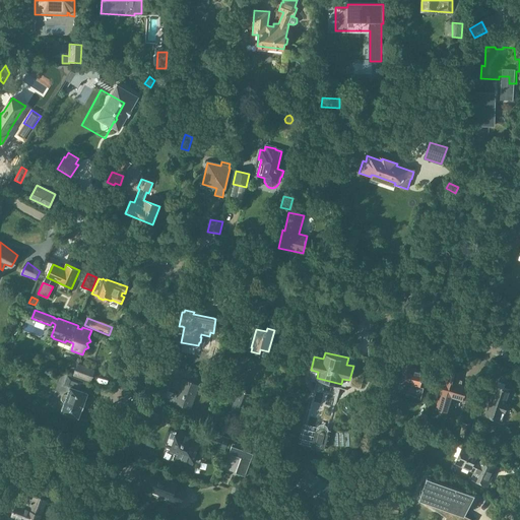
[(396,364),(390,388),(400,391),(402,384),(412,386),(410,393),(421,395),(424,388),(420,387),(424,373),(410,369),(412,363),(403,360),(401,365),(396,364)]
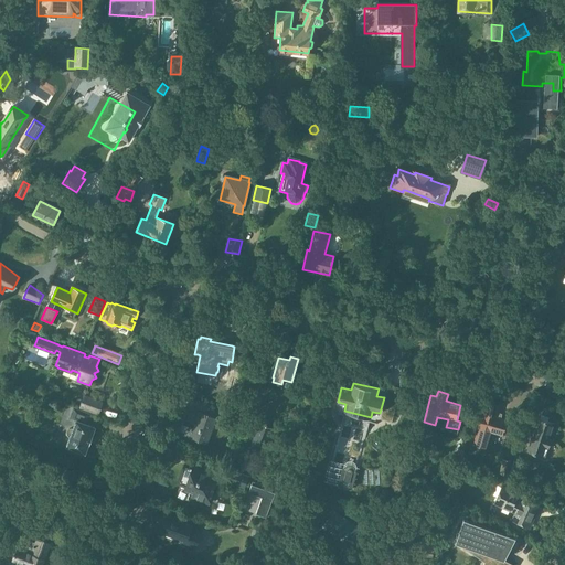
[(102,402),(85,395),(81,408),(97,414),(102,402)]
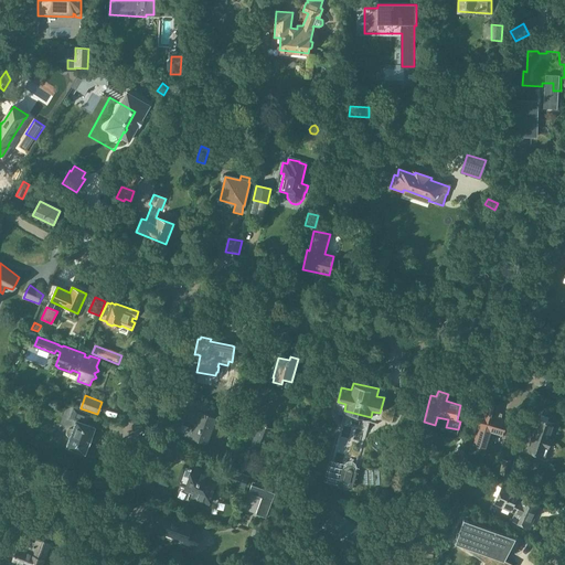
[(234,400),(232,409),(242,413),(244,403),(234,400)]
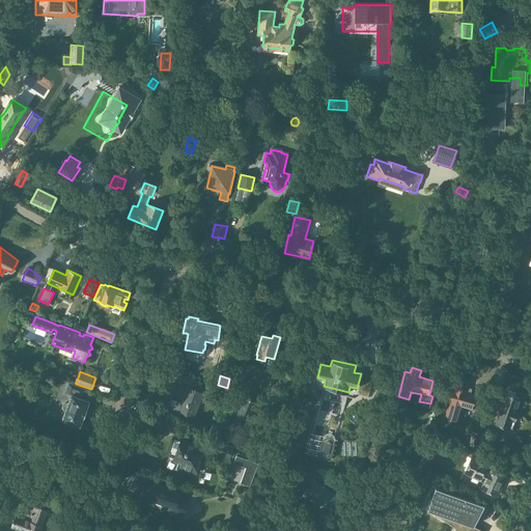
[(187,376),(185,383),(195,387),(197,381),(187,376)]
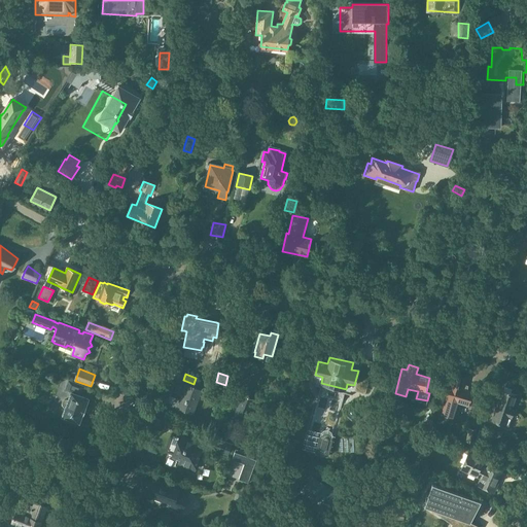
[(472,392),(465,390),(466,386),(464,385),(466,378),(453,374),(450,385),(449,385),(444,399),(445,399),(441,415),(454,419),(458,405),(468,407),(472,392)]
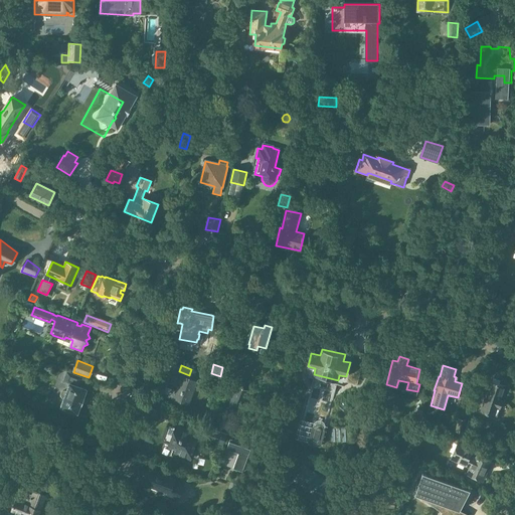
[(60,406),(77,412),(80,404),(81,404),(84,398),(82,398),(87,389),(78,386),(81,378),(67,372),(63,381),(69,383),(66,391),(64,390),(62,391),(61,392),(60,394),(60,396),(62,397),(63,398),(60,406)]
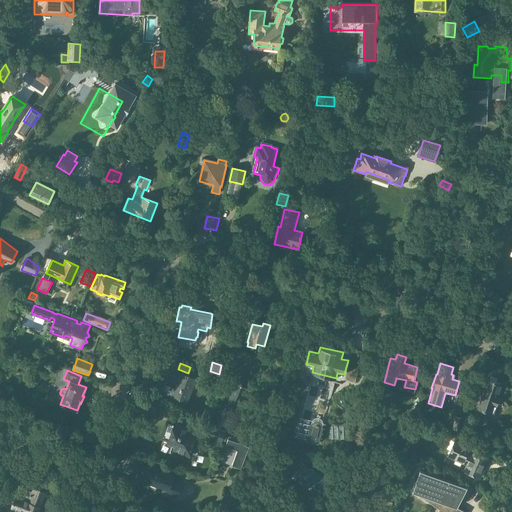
[(168,395),(187,402),(196,379),(181,373),(178,381),(177,381),(174,388),(170,387),(168,395)]
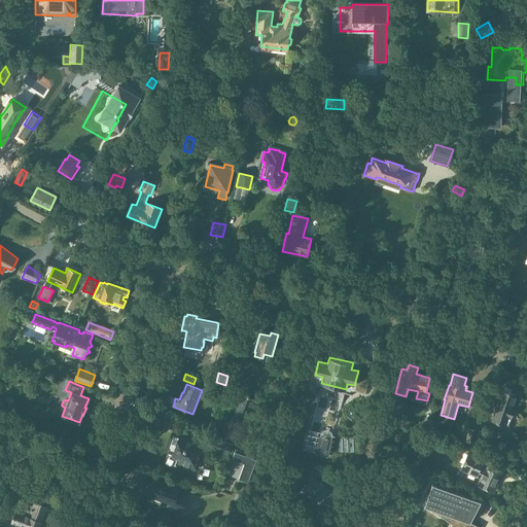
[(501,389),(499,397),(491,420),(508,426),(514,410),(513,410),(514,406),(515,406),(518,395),(501,389)]
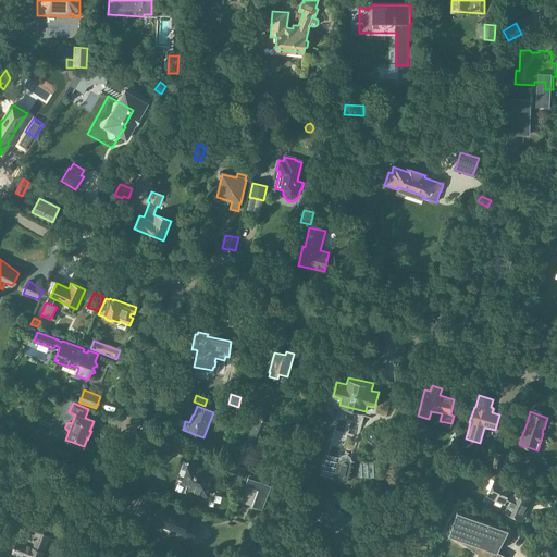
[(252,425),(248,437),(247,441),(259,445),(262,436),(263,437),(269,423),(254,418),(251,424),(252,425)]
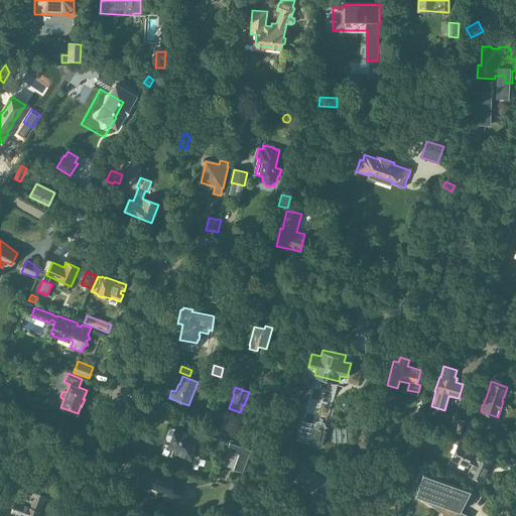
[(142,404),(138,417),(153,422),(158,410),(142,404)]
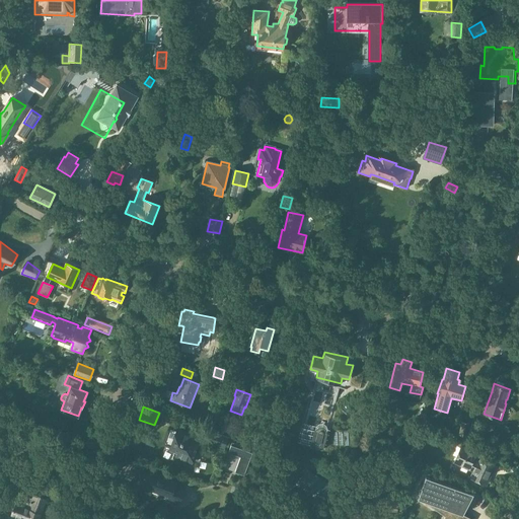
[(458,436),(466,437),(469,423),(461,422),(458,436)]
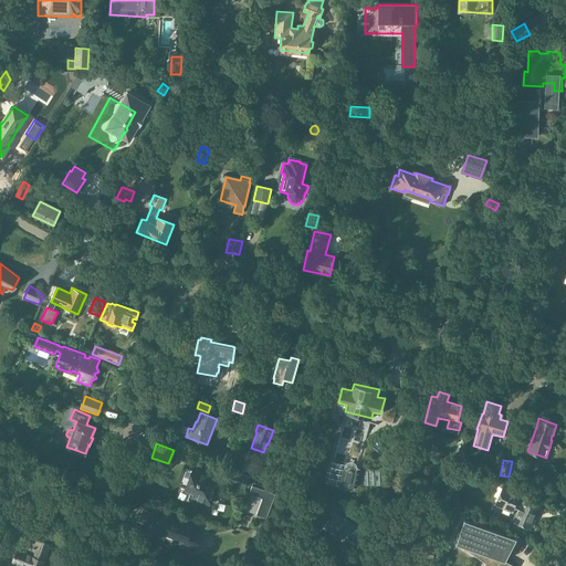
[(338,486),(352,490),(356,472),(355,469),(350,465),(346,467),(343,469),(338,486)]
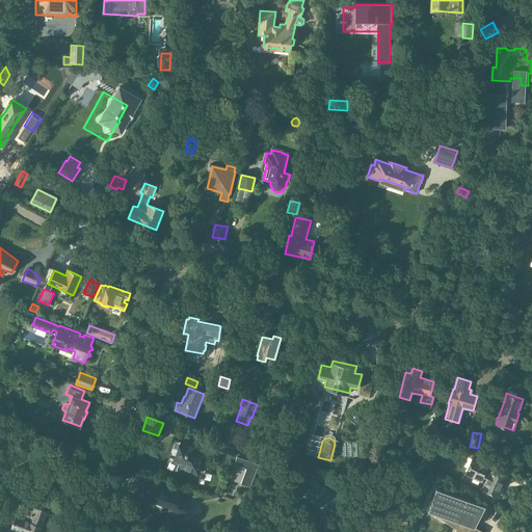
[(174,439),(167,455),(175,458),(174,460),(182,463),(179,470),(196,476),(207,450),(174,439)]
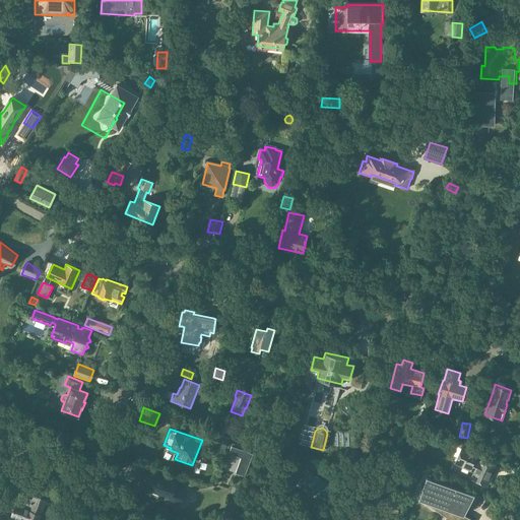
[(211,445),(224,450),(230,438),(215,433),(211,445)]
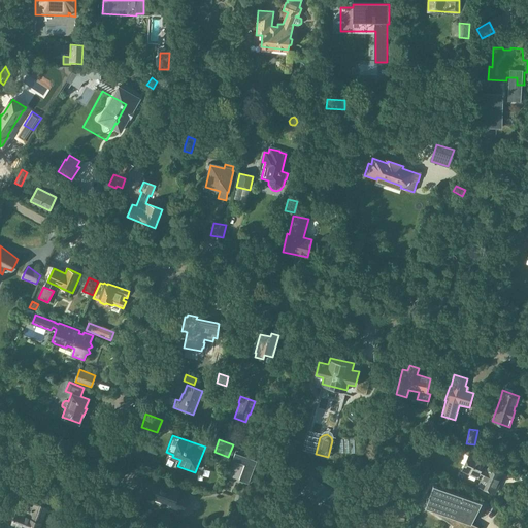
[(232,461),(233,459),(245,463),(241,477),(240,476),(238,481),(249,485),(258,458),(236,450),(232,461)]
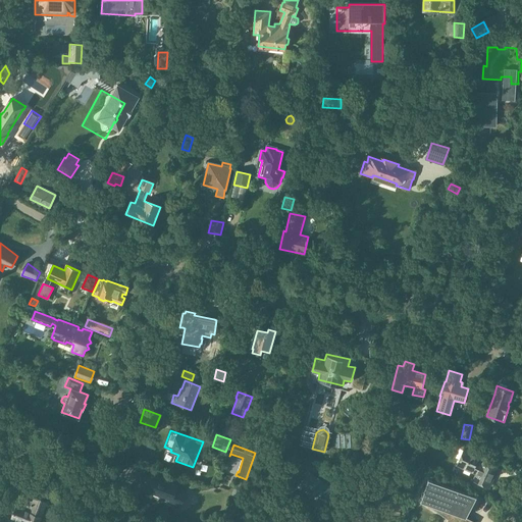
[(475,475),(472,480),(488,487),(497,469),(499,469),(481,460),(480,462),(478,460),(480,456),(464,449),(456,466),(475,475)]
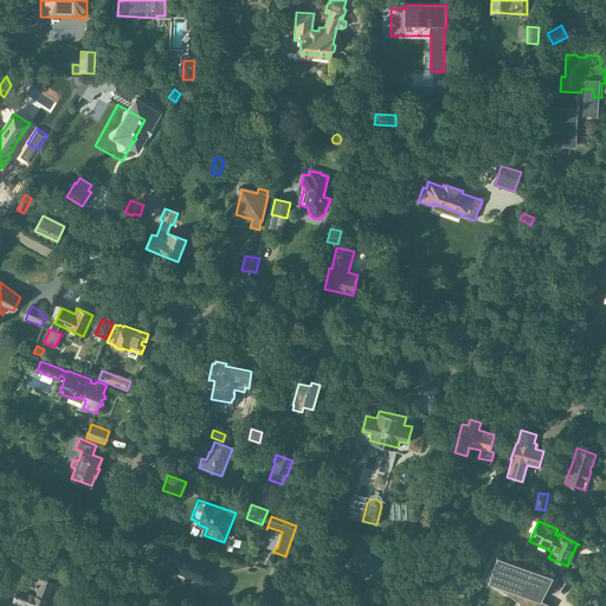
[(207,559),(169,545),(165,558),(171,559),(165,573),(175,577),(176,574),(186,578),(185,580),(208,590),(216,571),(205,566),(207,559)]
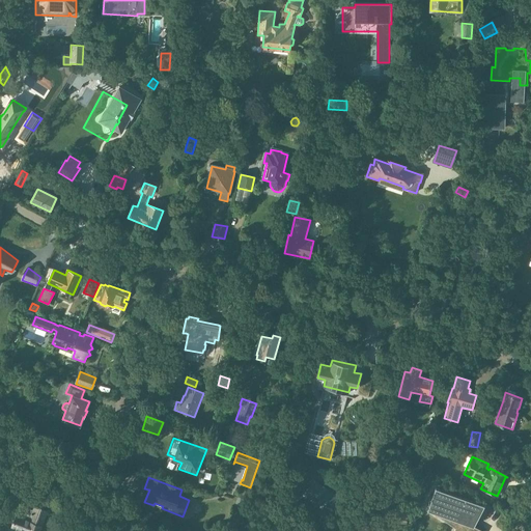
[(312,480),(302,496),(331,516),(342,501),(312,480)]
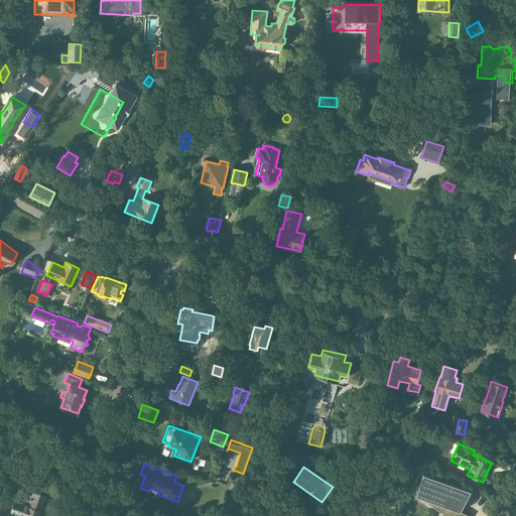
[(4,480),(16,485),(21,472),(14,469),(13,473),(8,471),(7,474),(2,472),(0,477),(4,479),(4,480)]
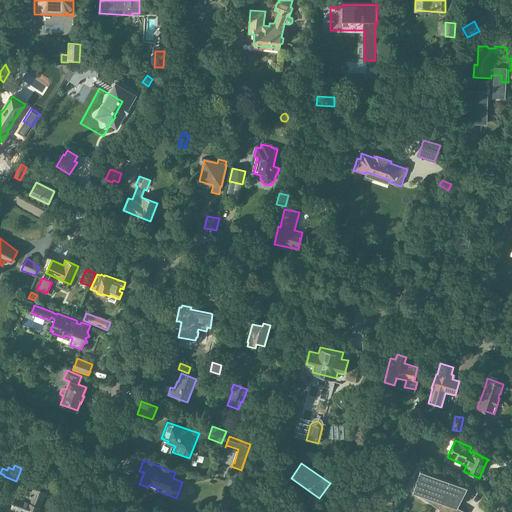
[(420,470),(416,481),(415,483),(424,487),(421,496),(448,510),(446,511),(464,511),(456,508),(467,487),(420,470)]
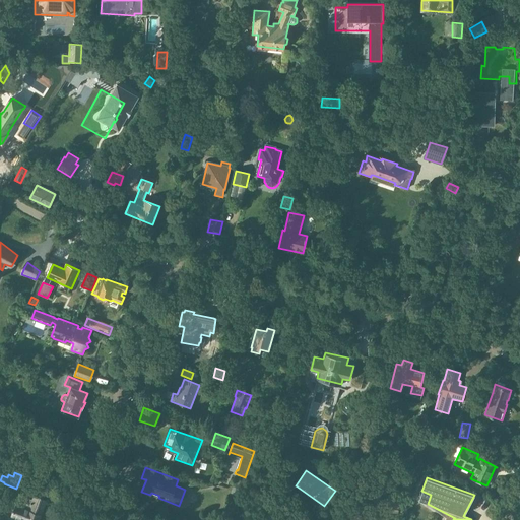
[(34,496),(31,500),(26,498),(22,508),(15,505),(11,516),(22,519),(39,519),(47,501),(34,496)]
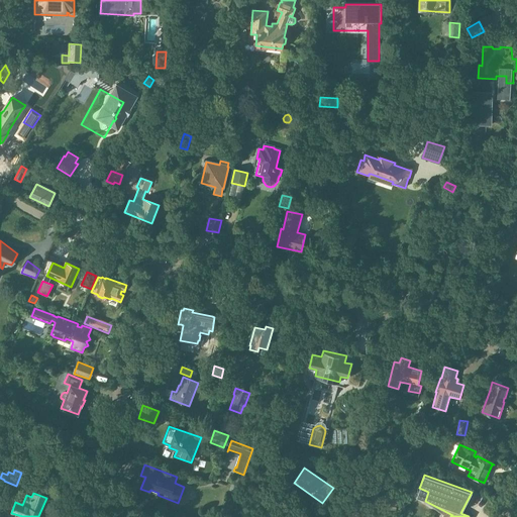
[(121,516),(124,509),(110,503),(105,516),(121,516)]
